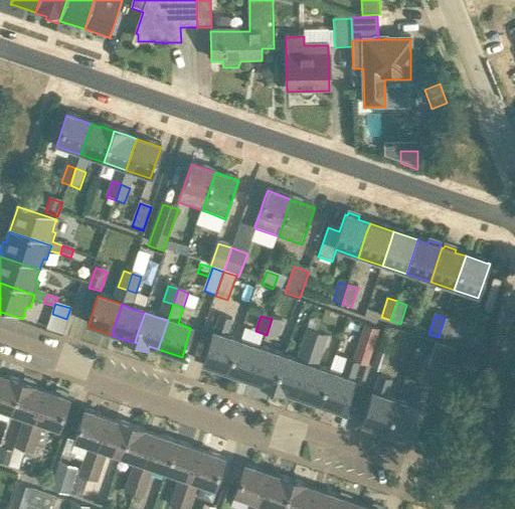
[(203,366),(227,374),(231,364),(238,342),(226,338),(232,322),(219,318),(214,334),(214,333),(203,366)]
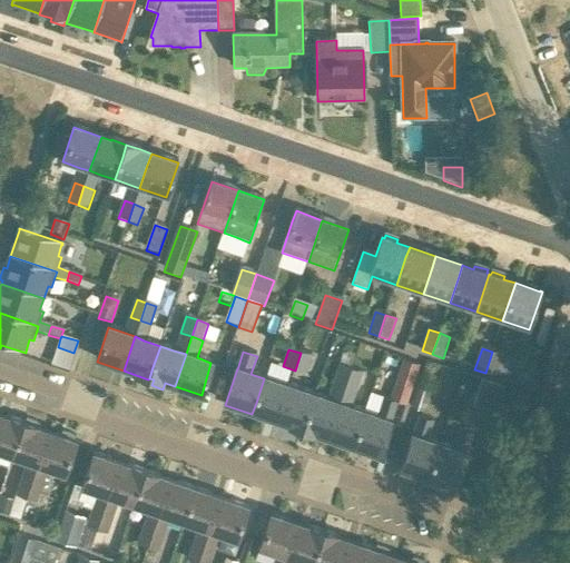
[(503,355),(492,352),(485,373),(495,376),(503,355)]
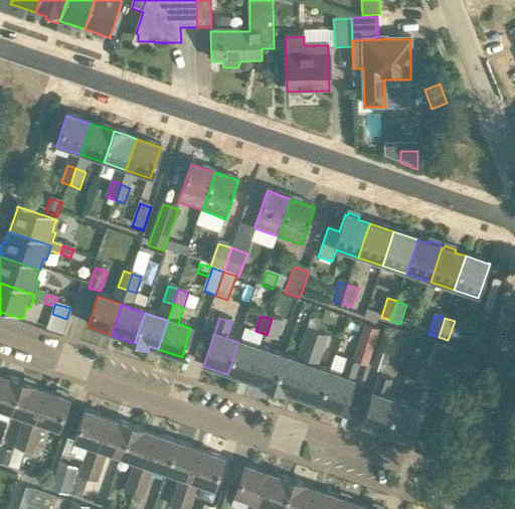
[(283,323),(272,319),(267,335),(278,338),(283,323)]
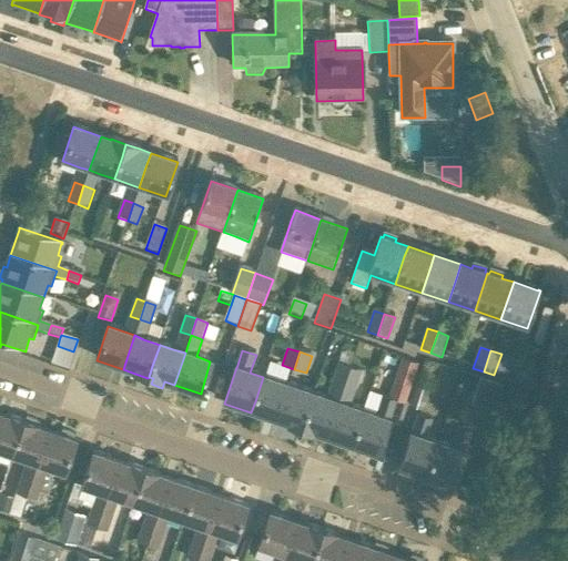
[(417,365),(403,360),(395,384),(409,388),(417,365)]
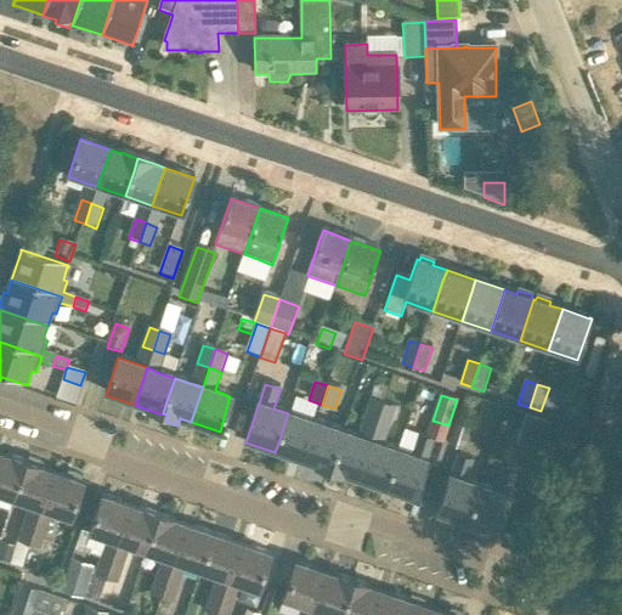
[(345,477),(357,480),(383,405),(371,400),(358,438),(343,432),(329,472),(345,477)]
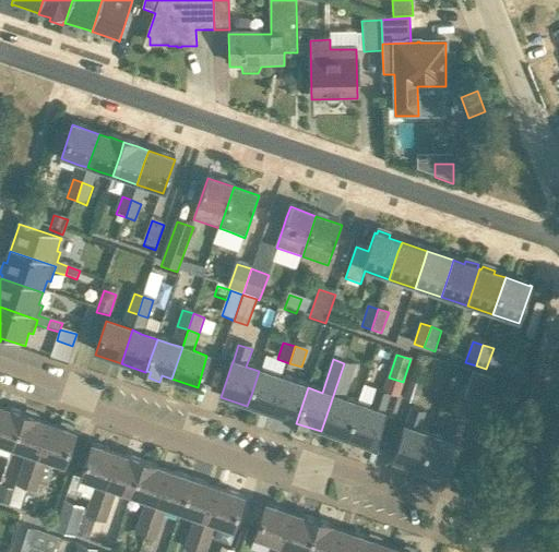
[(344,363),(321,431),(346,440),(358,405),(345,400),(356,368),(344,363)]
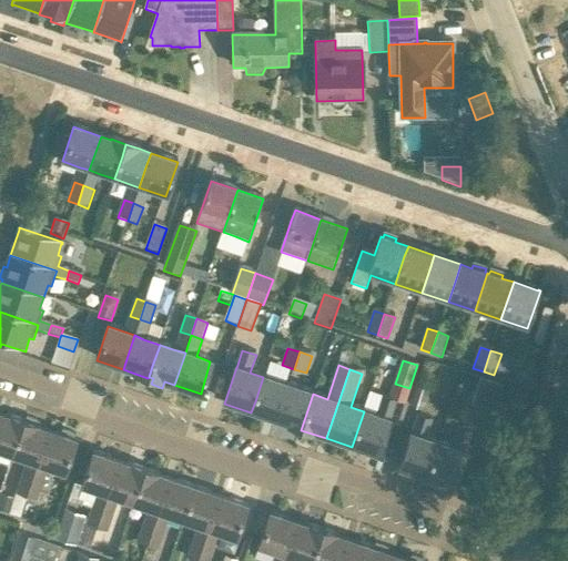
[(255,401),(251,412),(276,421),(280,409),(288,386),(263,377),(255,401)]
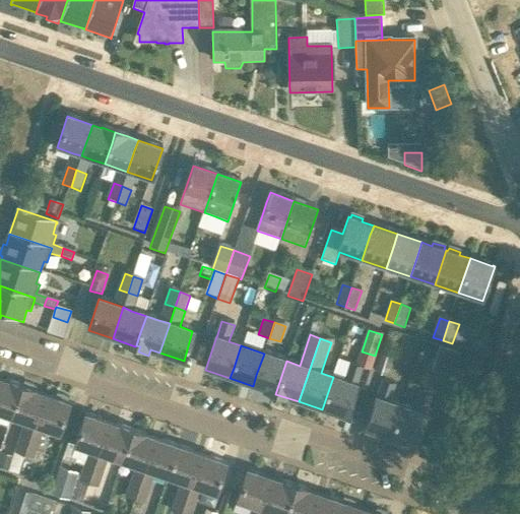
[(441,348),(433,372),(452,379),(460,355),(441,348)]
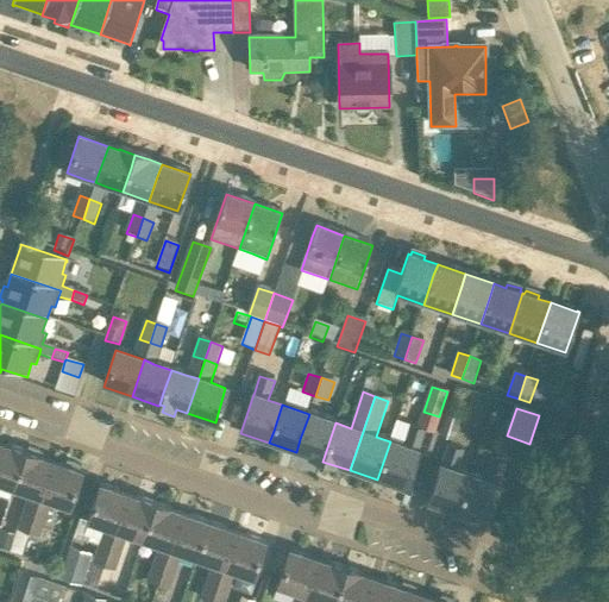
[(453,441),(463,415),(449,411),(439,437),(453,441)]
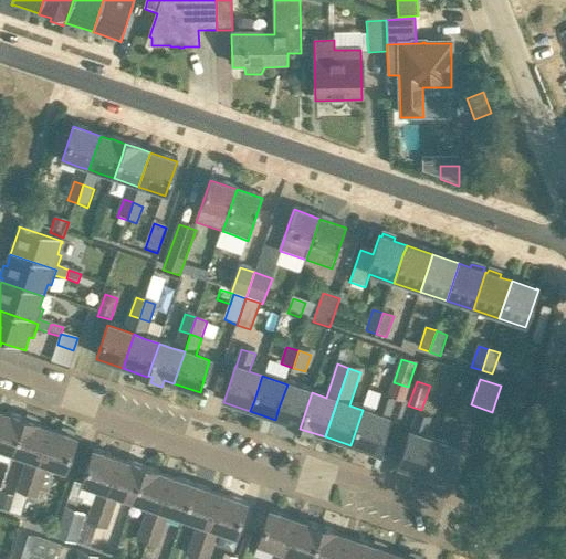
[(285,424),(300,429),(312,392),(287,385),(279,408),(275,420),(286,423),(285,424)]
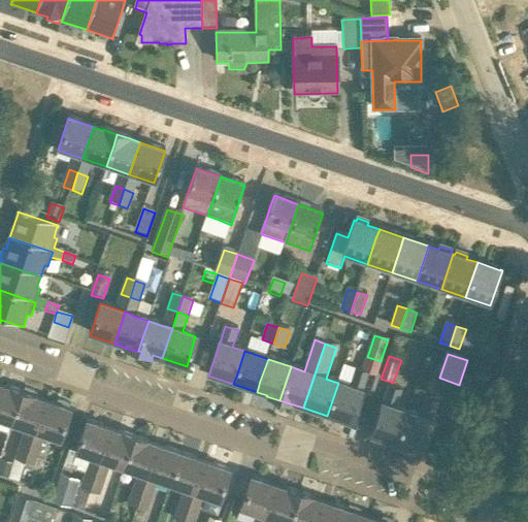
[(327,416),(352,424),(363,391),(363,390),(368,374),(343,366),(338,383),(327,416)]
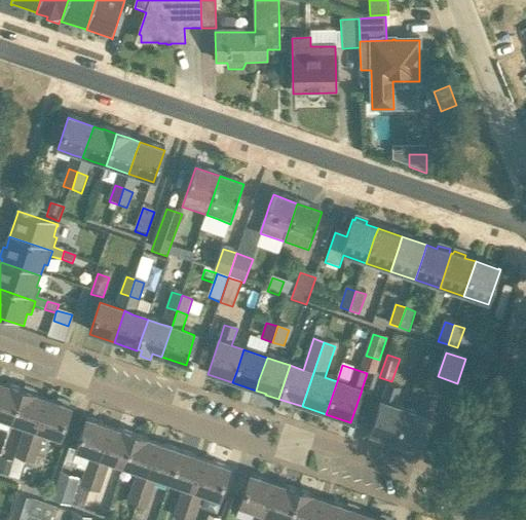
[(0,417),(12,422),(23,392),(9,387),(0,384),(0,417)]
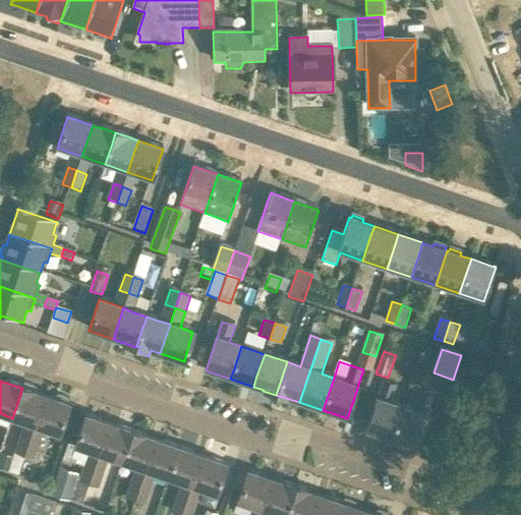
[(390,440),(391,440),(395,430),(402,407),(391,403),(396,387),(384,383),(379,399),(378,399),(366,432),(381,437),(380,440),(389,443),(390,440)]
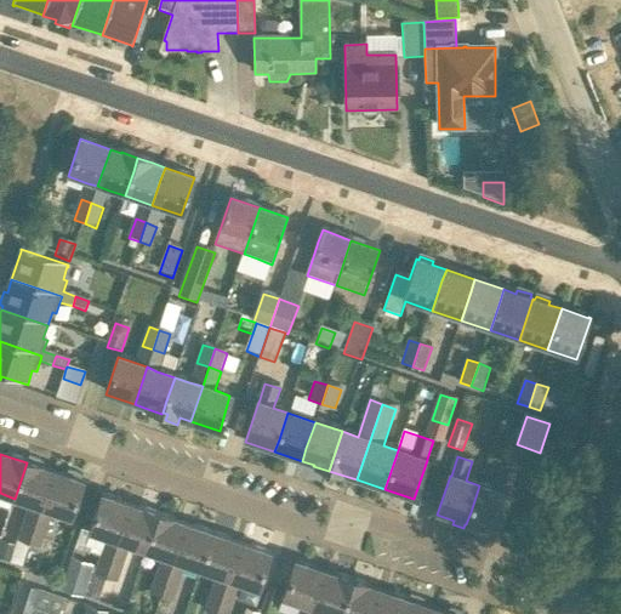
[(17,543),(28,546),(53,472),(41,468),(41,467),(40,467),(41,464),(29,460),(28,464),(27,462),(15,499),(30,504),(17,543)]
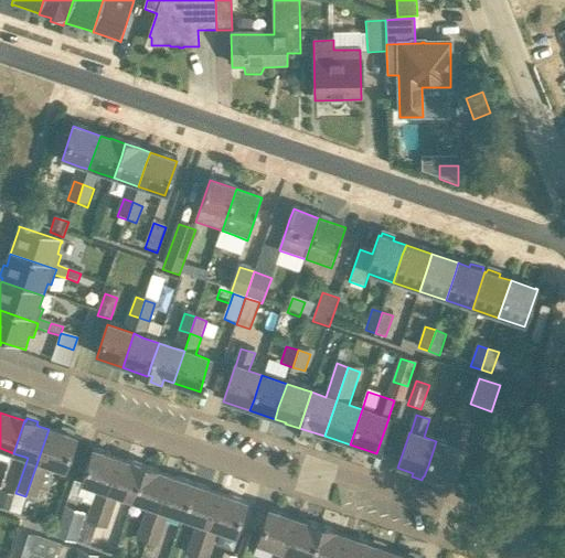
[(428,465),(424,476),(451,486),(464,450),(462,450),(469,432),(456,428),(449,446),(436,441),(428,465)]
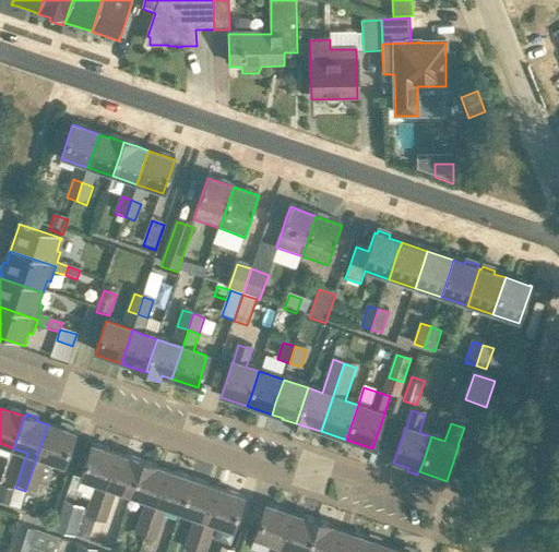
[(25,491),(36,494),(47,462),(63,467),(75,433),(71,432),(72,429),(62,426),(61,429),(48,424),(25,491)]
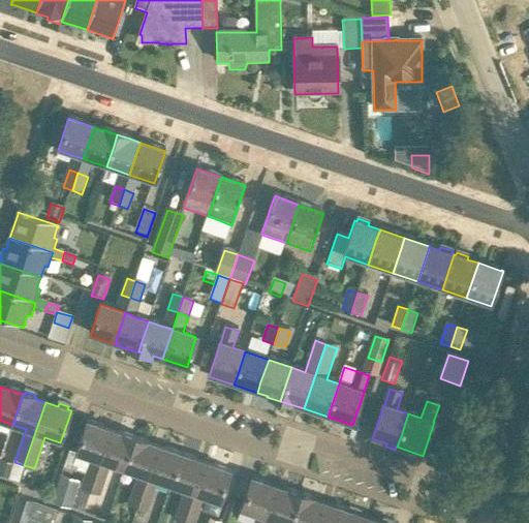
[(112,431),(87,423),(76,455),(91,460),(81,490),(90,494),(112,431)]
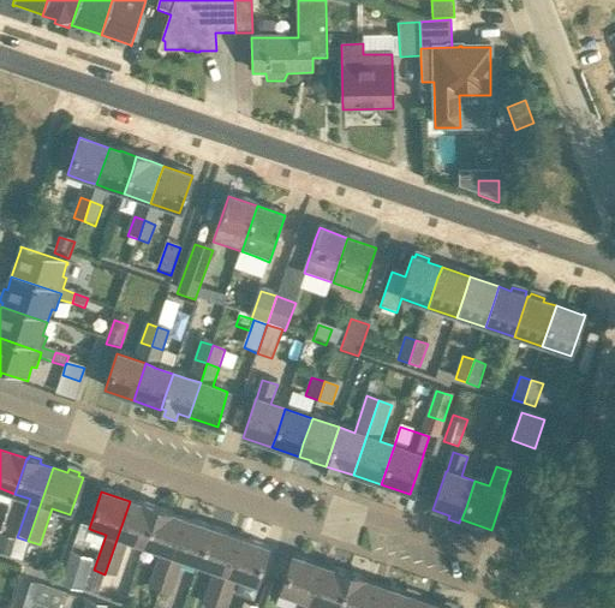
[(105,574),(117,578),(130,540),(145,546),(157,511),(142,505),(142,506),(130,501),(105,574)]
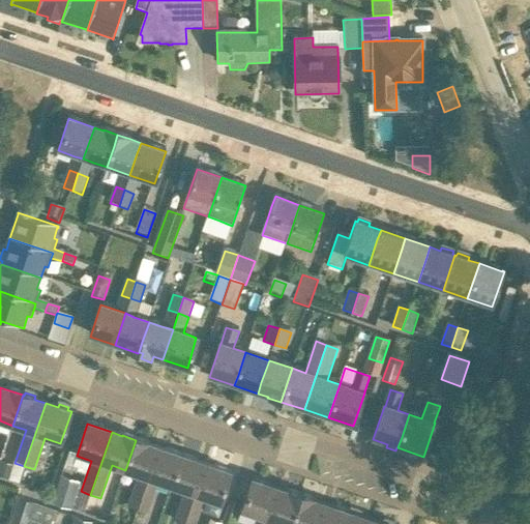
[(136,440),(125,470),(148,478),(158,448),(148,444),(136,440)]
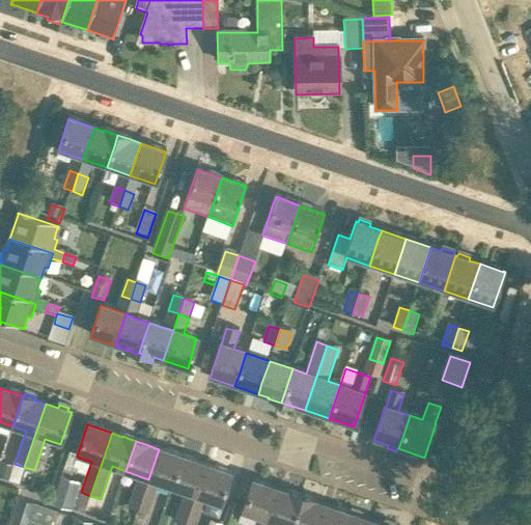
[(172,487),(183,458),(159,449),(148,479),(172,487)]
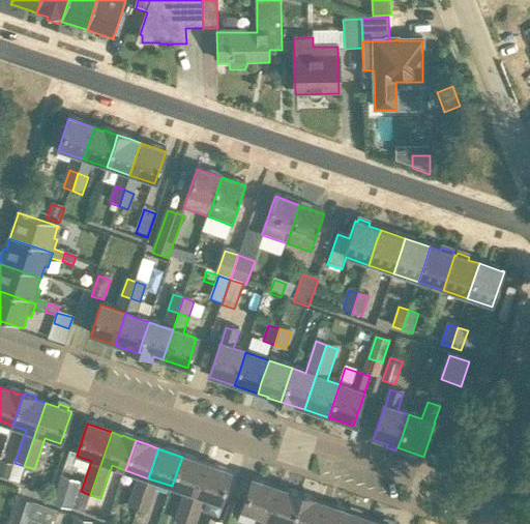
[(182,457),(172,486),(196,494),(206,464),(182,456),(182,457)]
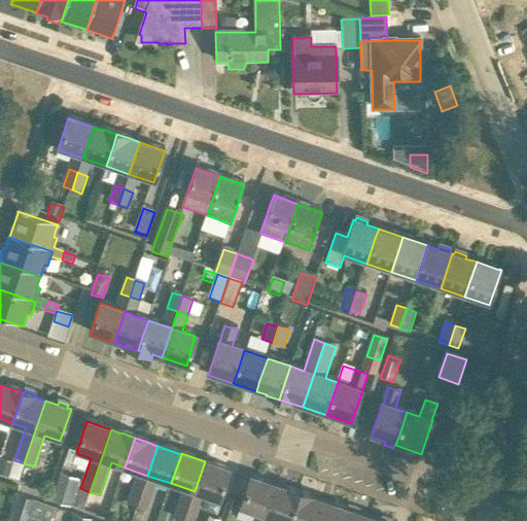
[(0,476),(8,479),(12,465),(0,460),(0,476)]
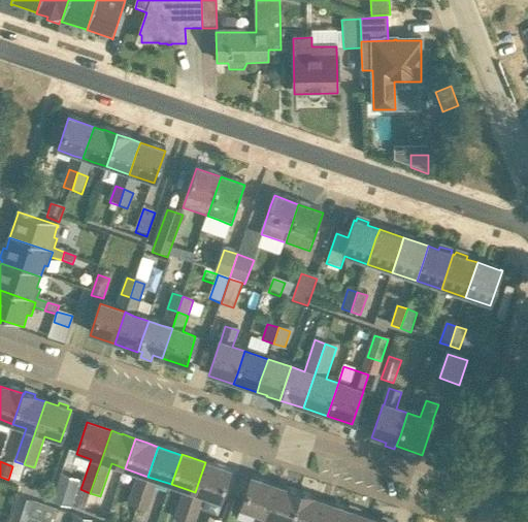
[(195,492),(189,508),(190,509),(186,521),(195,521),(203,497),(220,502),(230,470),(205,462),(195,492)]
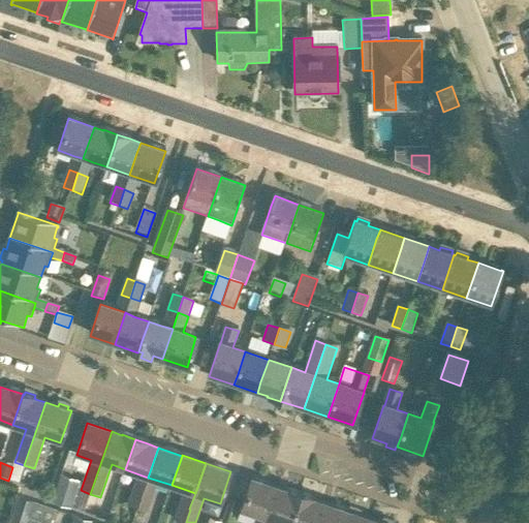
[(265,522),(277,488),(252,479),(241,511),(257,516),(254,522),(265,522)]
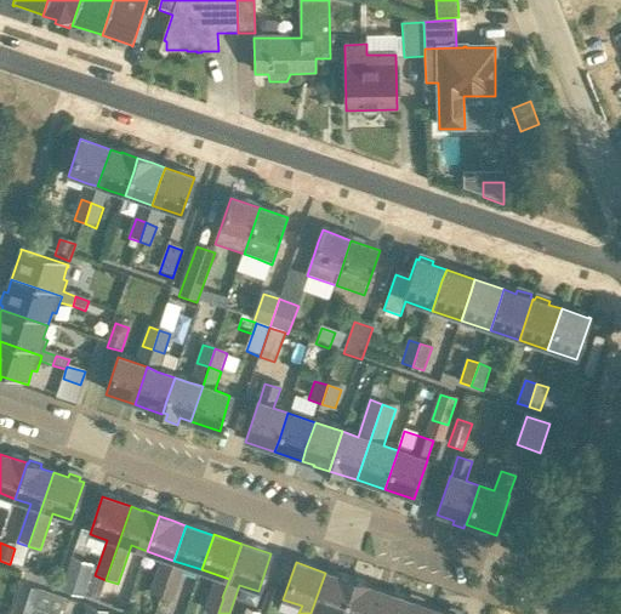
[(323,613),(324,612),(328,613),(342,613),(353,581),(337,576),(325,573),(311,613),(323,613)]
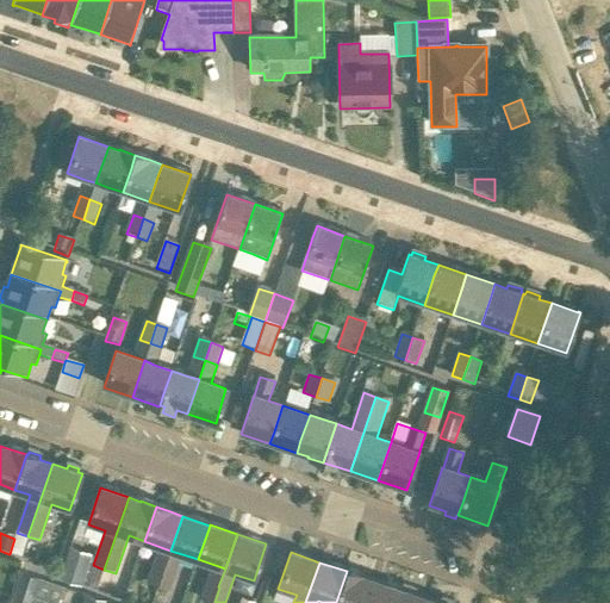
[(147,584),(159,588),(165,569),(154,564),(147,584)]
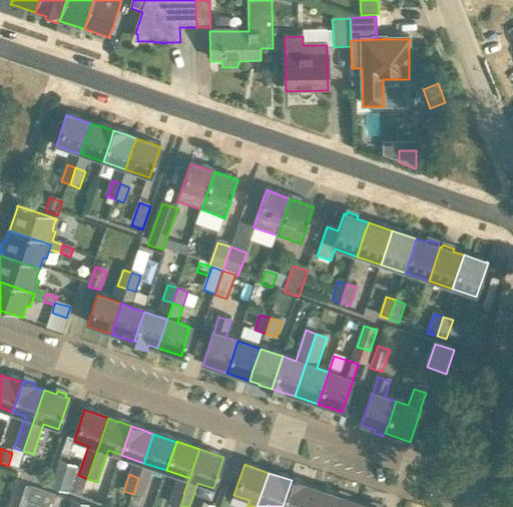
[(133,494),(142,497),(147,481),(138,478),(133,494)]
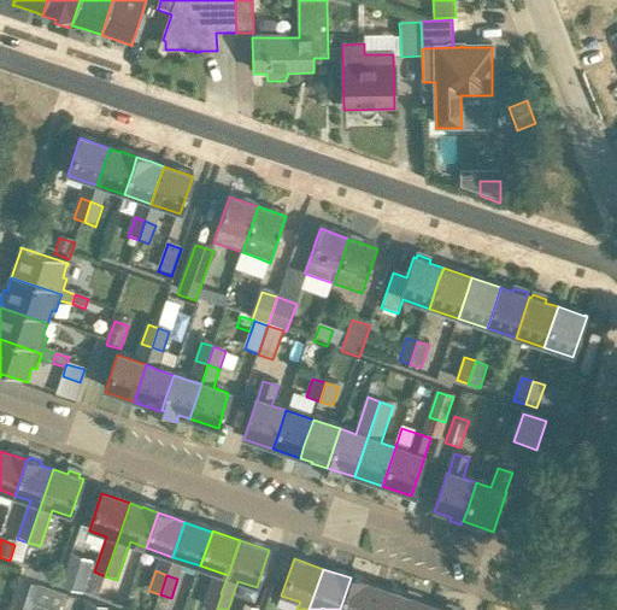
[(370,609),(374,599),(378,587),(366,582),(351,578),(340,609),(370,609)]
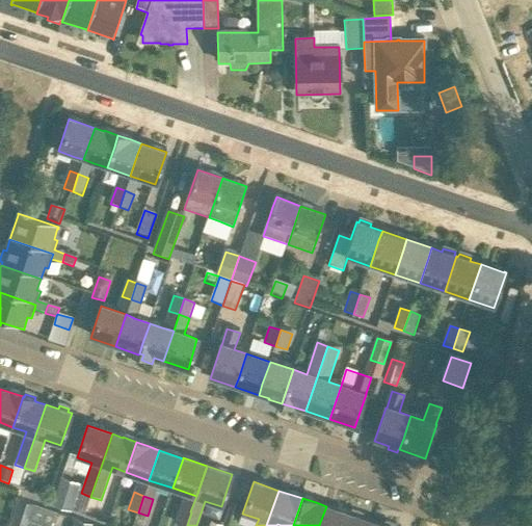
[(52,525),(56,515),(20,502),(12,525),(28,525),(28,524),(31,525),(52,525)]
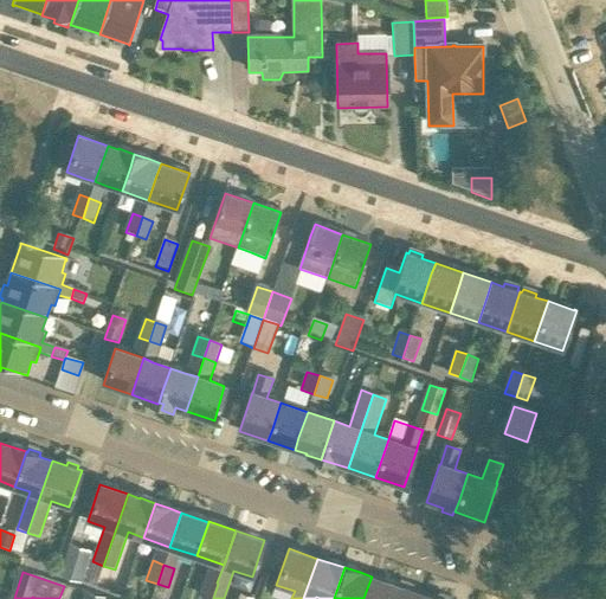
[(372,577),(367,588),(363,598),(394,598),(398,586),(372,577)]
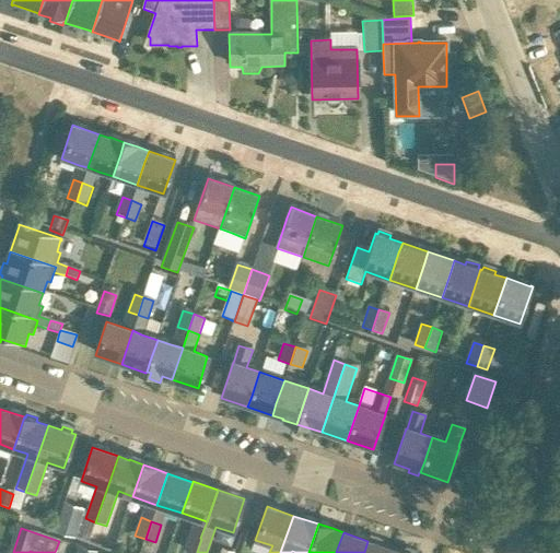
[(197,552),(201,539),(200,538),(189,534),(184,552),(197,552)]
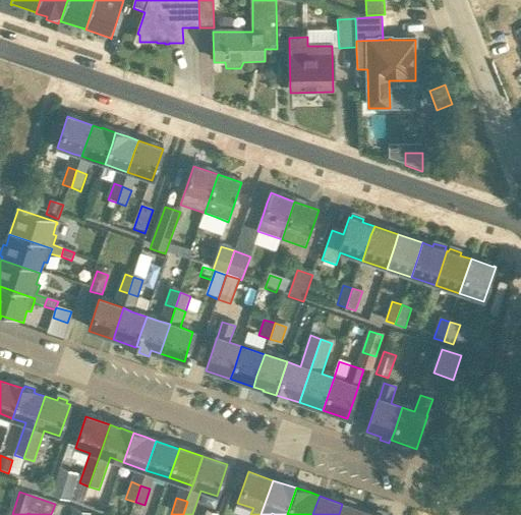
[(344,504),(342,504),(339,514),(364,514),(365,511),(354,507),(355,504),(345,501),(344,504)]
